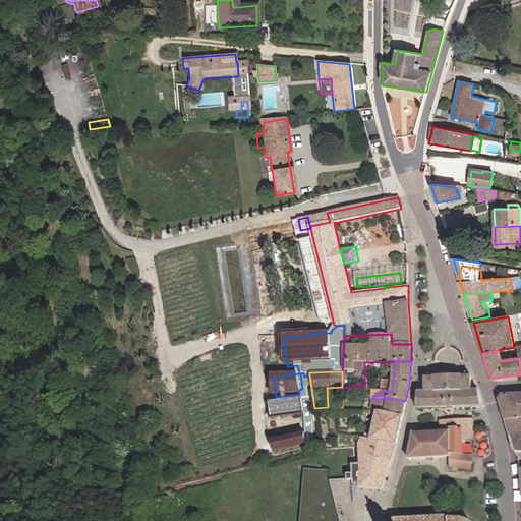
[(416,409),(481,407),(478,391),(472,391),(471,377),(425,379),(425,393),(418,393),(416,409)]
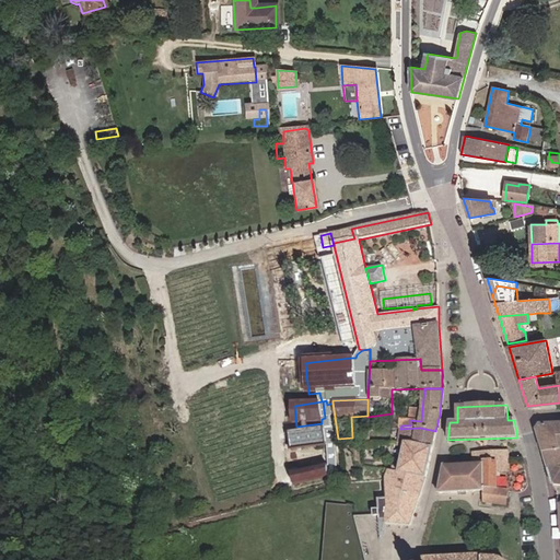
[(536,431),(546,465),(559,464),(559,424),(539,426),(536,431)]
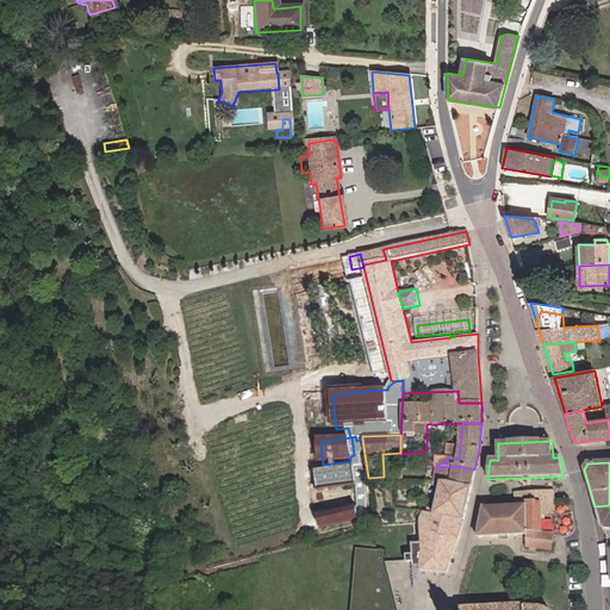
[(471,487),(474,470),(458,466),(436,467),(435,483),(449,483),(471,487)]
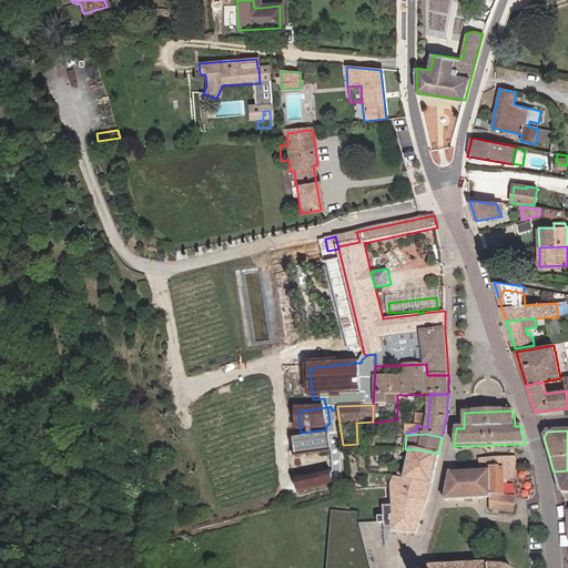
[(297,458),(333,452),(331,438),(331,435),(295,442),(297,458)]
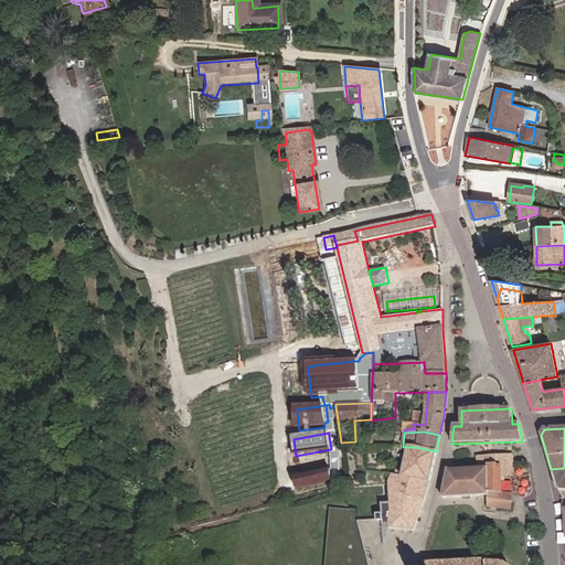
[(329,436),(331,449),(332,471),(332,472),(331,473),(333,482),(334,486),(339,484),(337,450),(334,436),(329,436)]
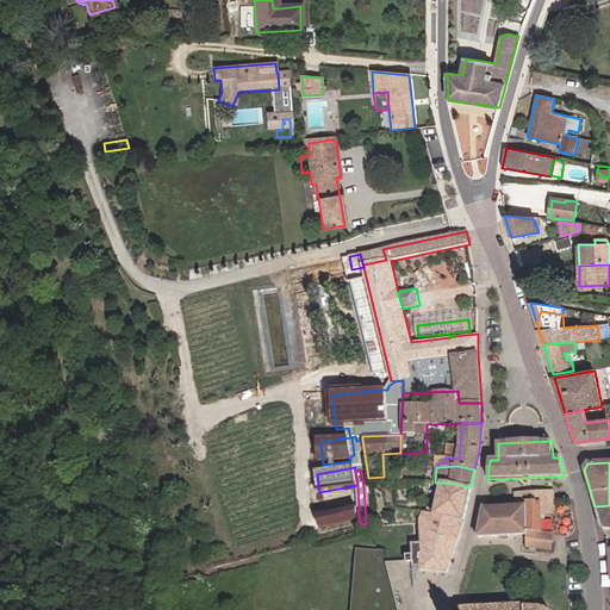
[(464,522),(471,487),(449,483),(435,483),(430,483),(430,485),(440,487),(435,509),(428,508),(428,512),(424,512),(421,522),(422,555),(418,570),(422,570),(446,573),(464,522)]
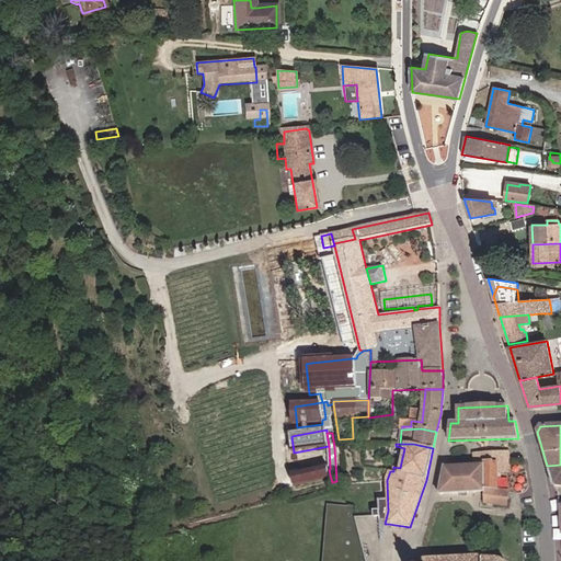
[(445,466),(439,495),(483,492),(484,503),(507,506),(508,492),(499,490),(497,471),(497,467),(508,467),(508,451),(474,453),(474,465),(445,466)]
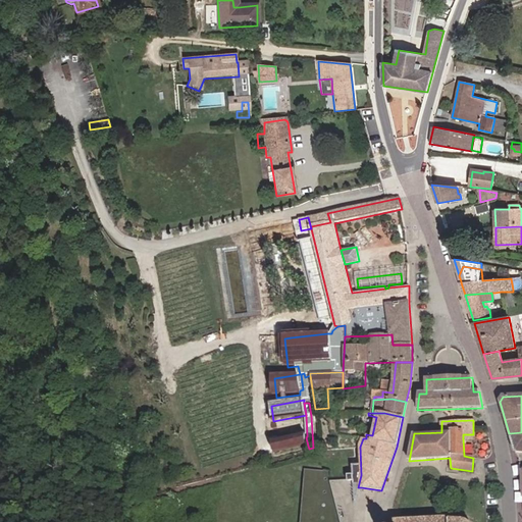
[(274,453),(308,446),(306,437),(307,436),(307,435),(272,442),(274,453)]
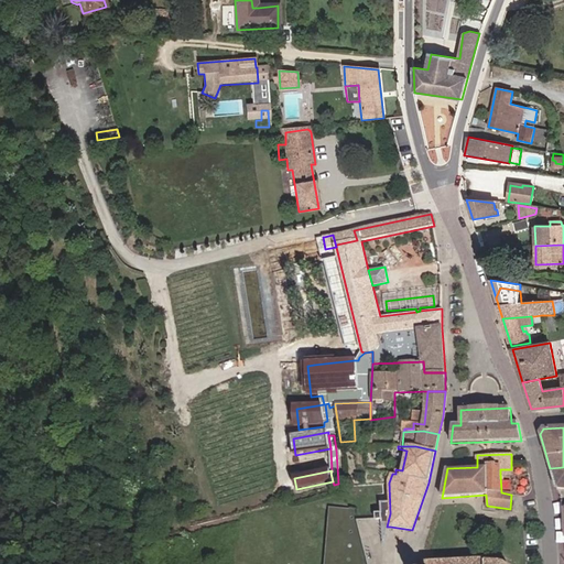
[(563,473),(552,474),(556,489),(563,489),(563,473)]
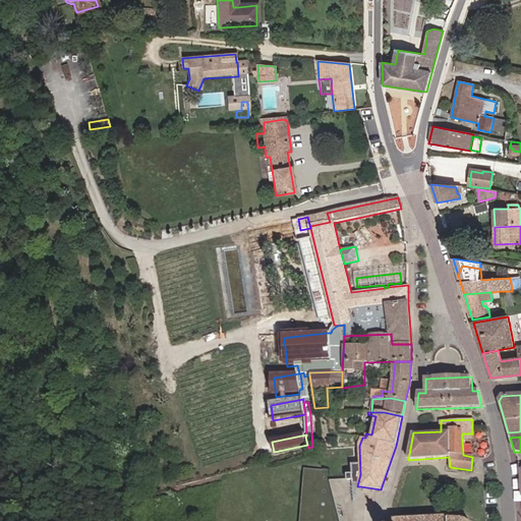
[(308,471),(304,520),(327,520),(328,508),(331,508),(332,489),(331,470),(324,469),(324,472),(308,471)]
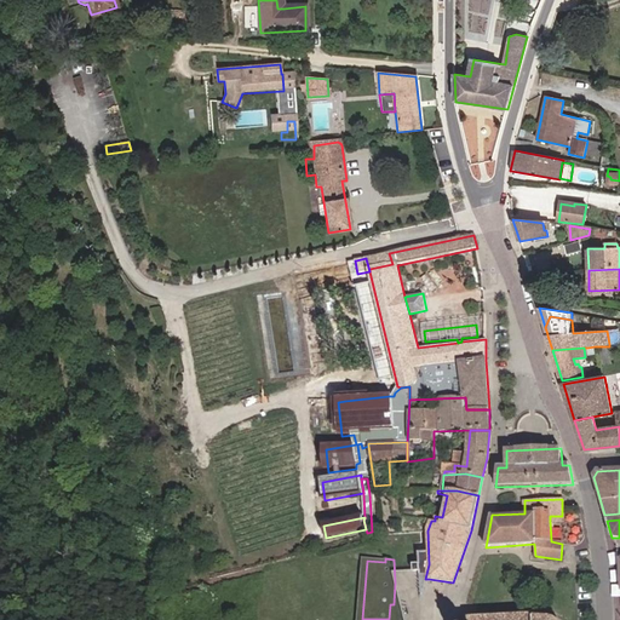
[(412,560),(394,560),(395,583),(394,604),(390,604),(389,619),(419,619),(425,579),(419,578),(419,563),(412,563),(412,560)]
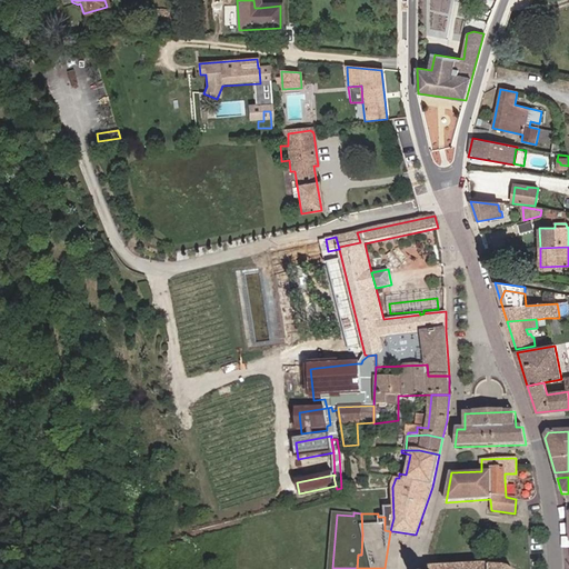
[(393,518),(385,517),(385,530),(390,531),(393,518)]
